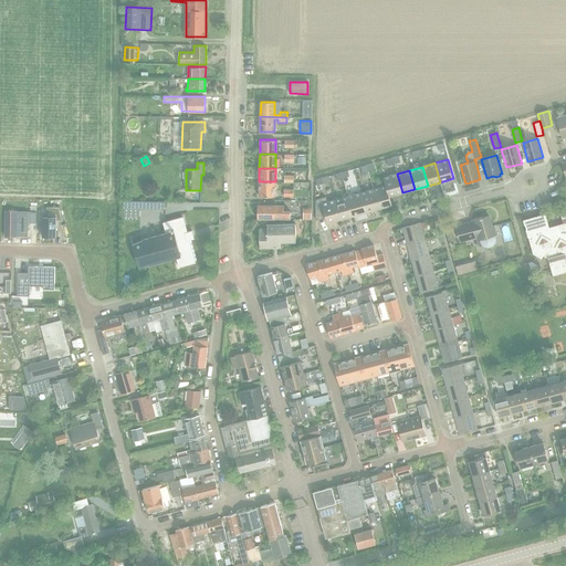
[(389,197),(402,192),(397,174),(384,177),(386,186),(389,197)]
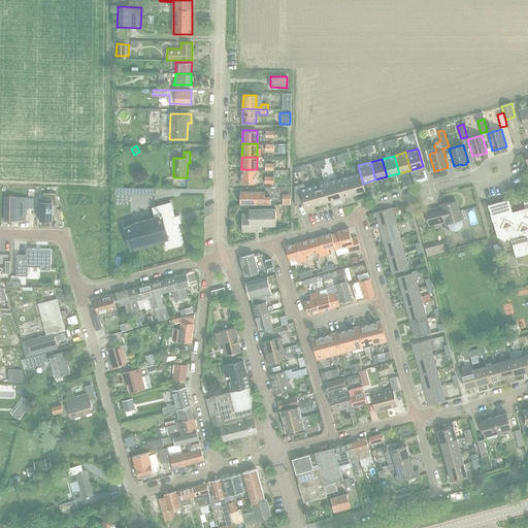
[(256,183),(257,169),(241,169),(241,183),(256,183)]
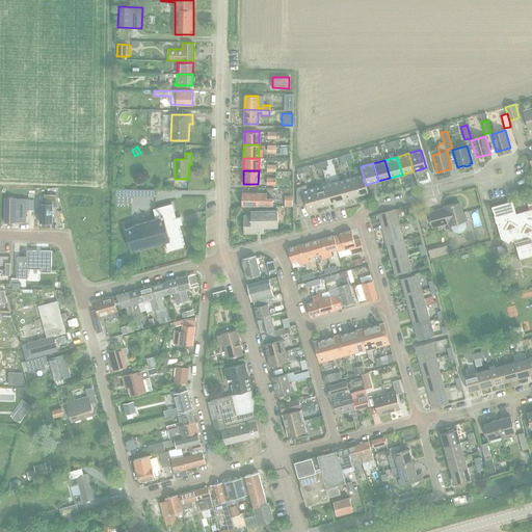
[(366,185),(363,175),(351,178),(356,196),(368,192),(366,185)]
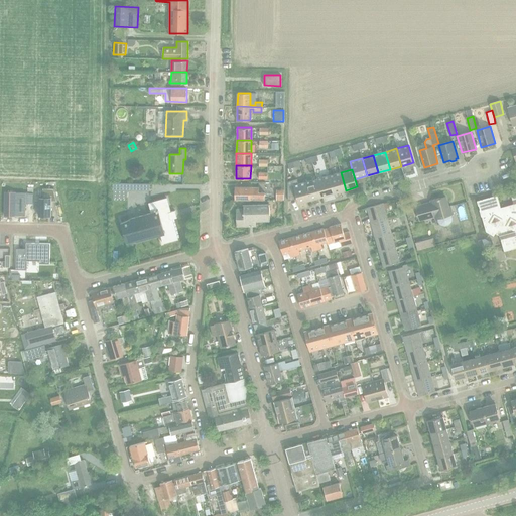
[(334,194),(346,190),(341,172),(329,175),(334,194)]
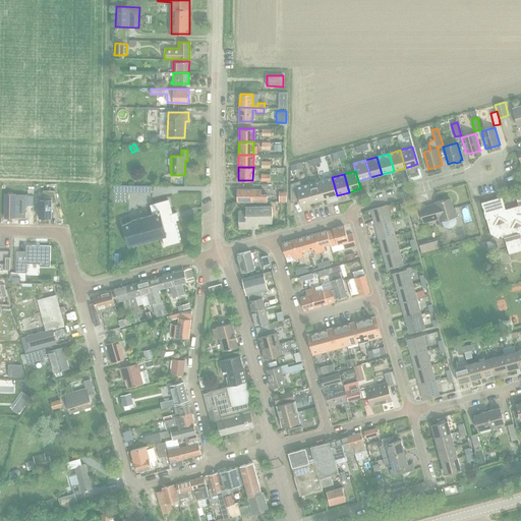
[(325,198),(337,195),(332,177),(321,181),(325,198)]
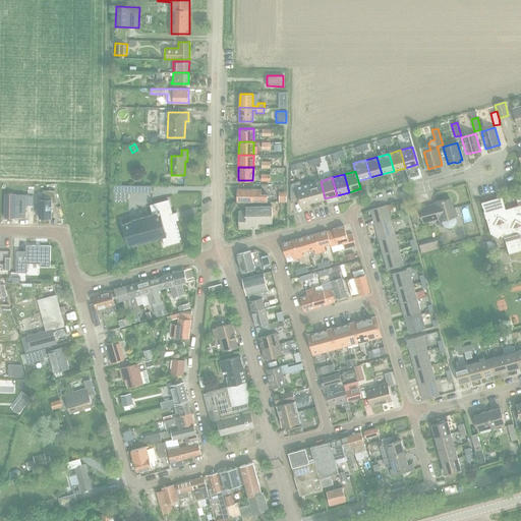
[(308,184),(301,186),(299,181),(291,184),(291,203),(300,200),(301,206),(313,201),(308,184)]
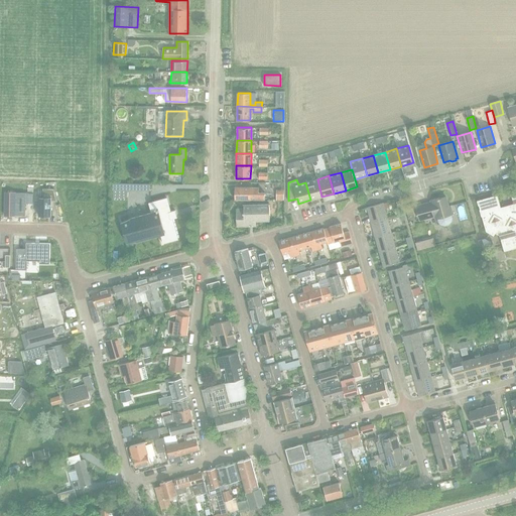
[(310,200),(321,197),(317,179),(305,182),(310,200)]
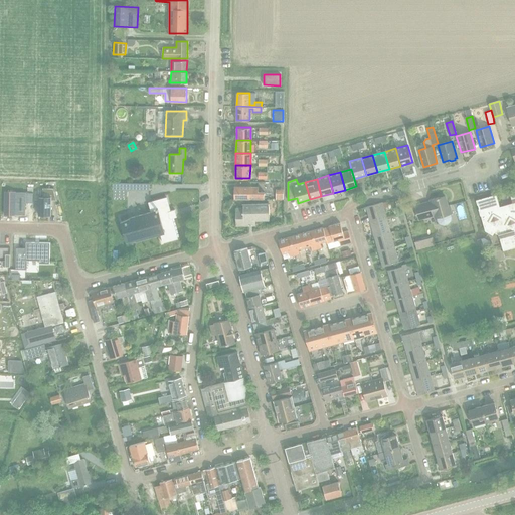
[(264,199),(264,192),(258,192),(258,187),(249,187),(235,187),(234,199),(249,199),(264,199)]
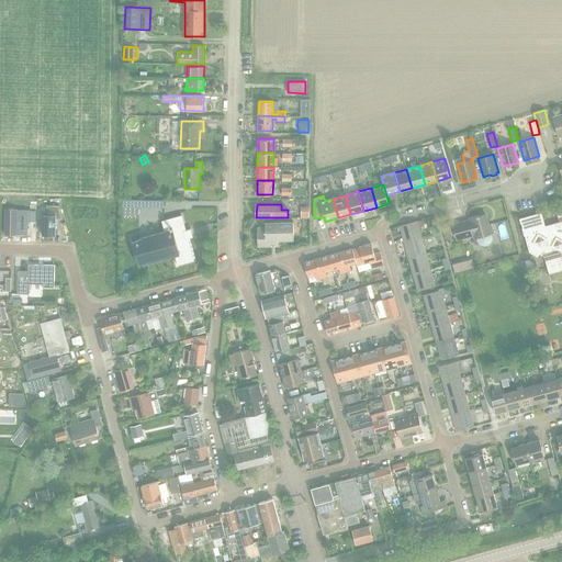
[(51,215),(43,215),(42,235),(43,235),(43,233),(55,234),(55,235),(56,235),(56,220),(63,220),(59,205),(52,205),(51,215)]
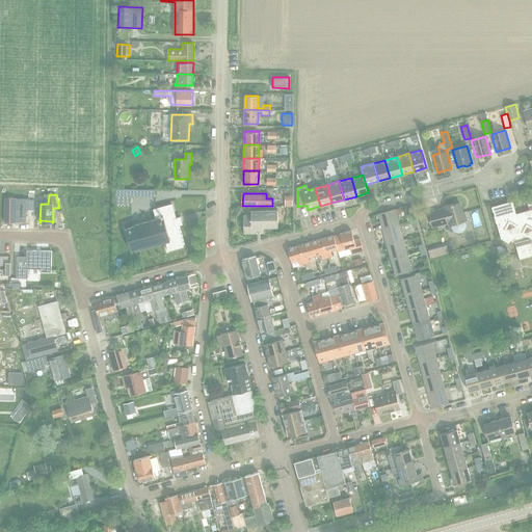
[(16,198),(5,198),(4,222),(16,222),(16,221),(26,221),(26,200),(16,200),(16,198)]
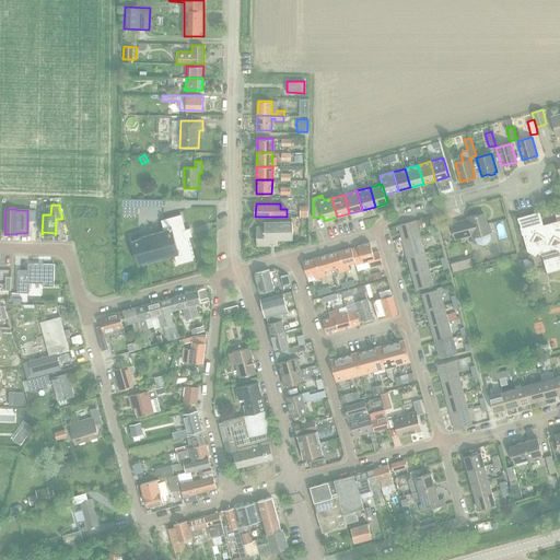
[(559,210),(555,212),(557,221),(543,225),(539,212),(518,219),(527,252),(536,256),(537,253),(543,256),(547,272),(559,268),(559,210)]
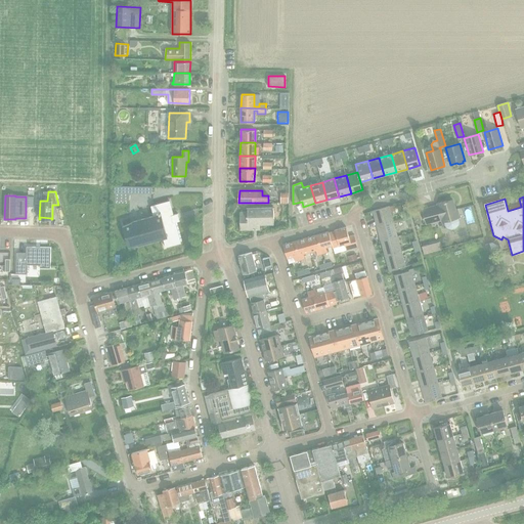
[(459,221),(457,218),(460,217),(457,209),(455,210),(452,200),(446,202),(446,201),(437,204),(438,206),(423,210),(426,223),(441,219),(442,222),(444,221),(445,225),(447,228),(451,229),(455,228),(459,225),(459,221)]
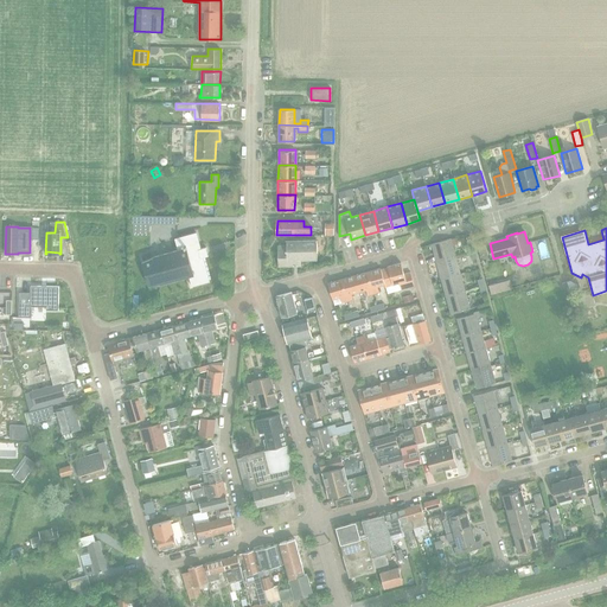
[(153,256),(144,261),(149,286),(161,283),(189,276),(192,286),(209,281),(203,257),(209,256),(206,248),(200,249),(196,232),(178,238),(181,249),(153,256)]
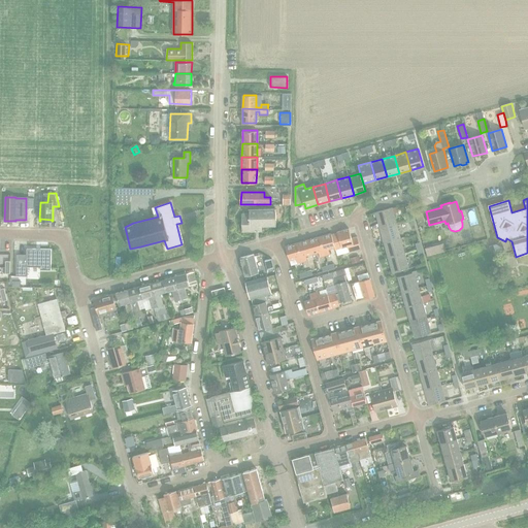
[(380,228),(396,223),(394,213),(392,208),(392,207),(375,212),(380,228)]
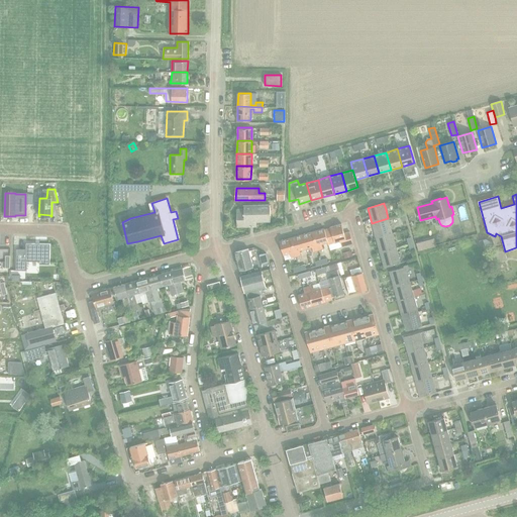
[(271,221),(271,215),(270,204),(244,205),(244,209),(236,209),(237,227),(256,226),(256,221),(271,221)]
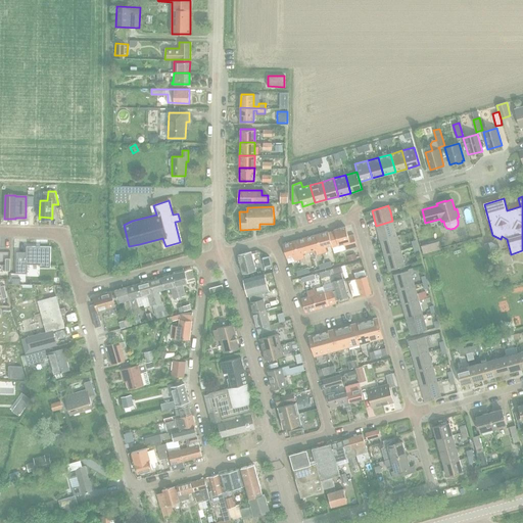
[(380,240),(396,236),(392,221),(376,226),(380,240)]
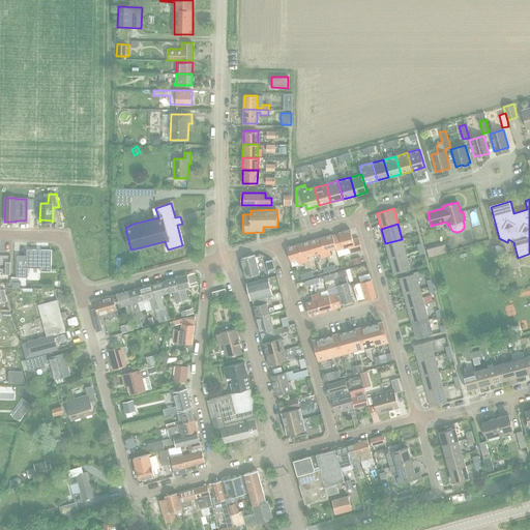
[(339,233),(339,234),(343,248),(349,247),(351,254),(362,251),(358,238),(353,239),(350,230),(339,233)]
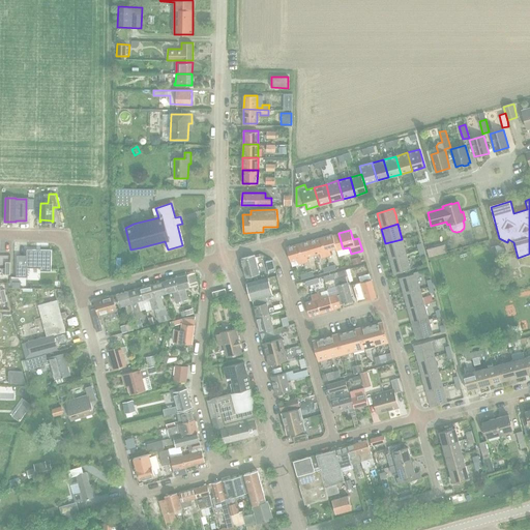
[(339,234),(332,236),(336,248),(336,251),(343,248),(339,234)]
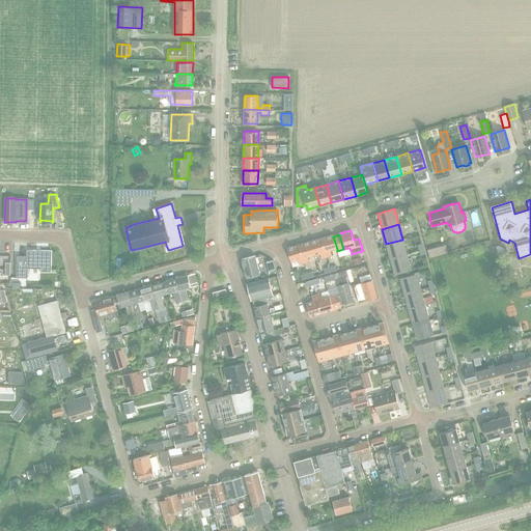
[(333,235),(322,239),(327,257),(332,256),(331,251),(337,249),(333,236),(333,235)]
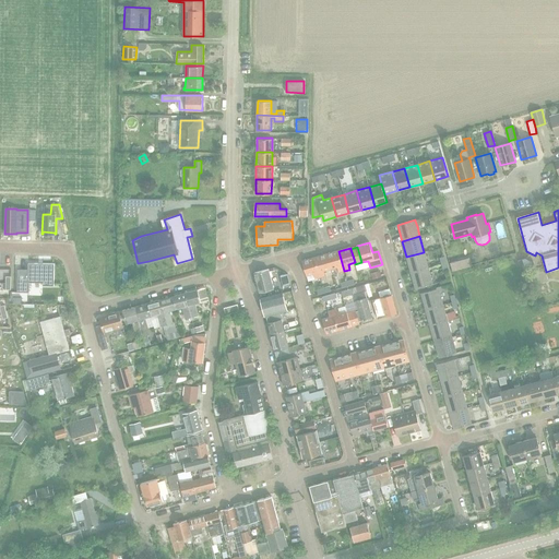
[(339,251),(326,254),(330,269),(337,266),(339,272),(344,271),(339,251)]
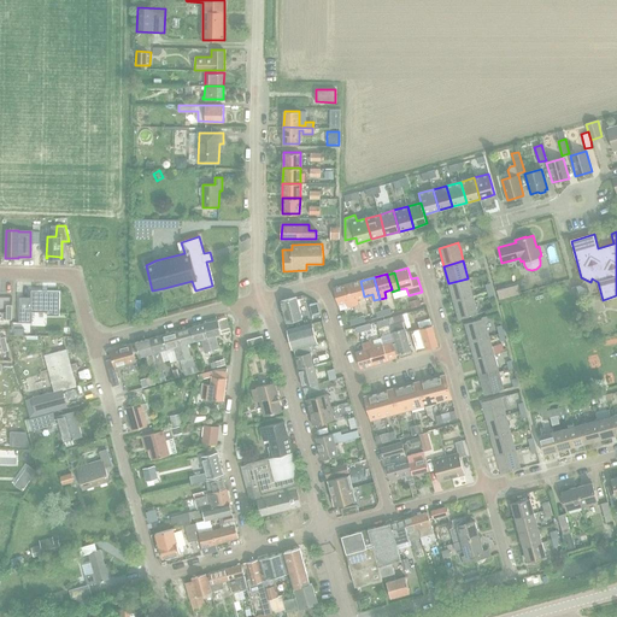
[(453,301),(472,295),(468,278),(448,283),(453,301)]
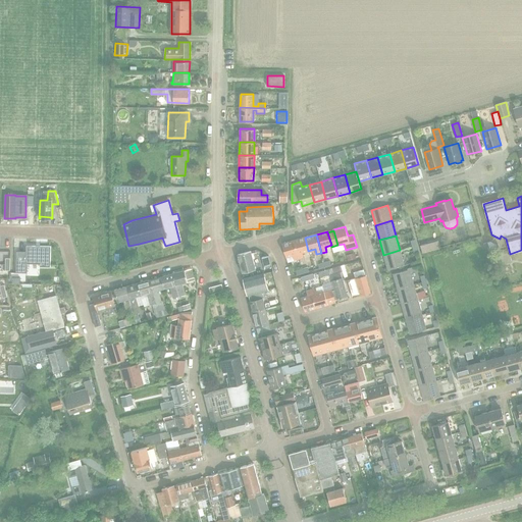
[(305,238),(294,241),(299,259),(304,258),(302,253),(308,251),(305,238)]
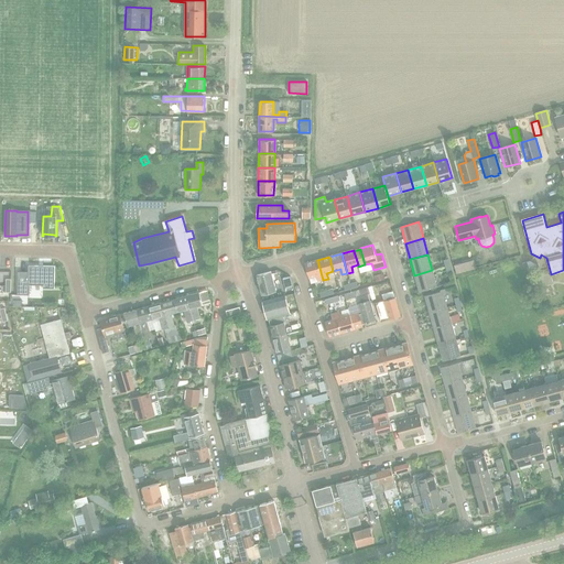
[(317,260),(305,263),(308,278),(316,275),(317,281),(323,280),(317,260)]
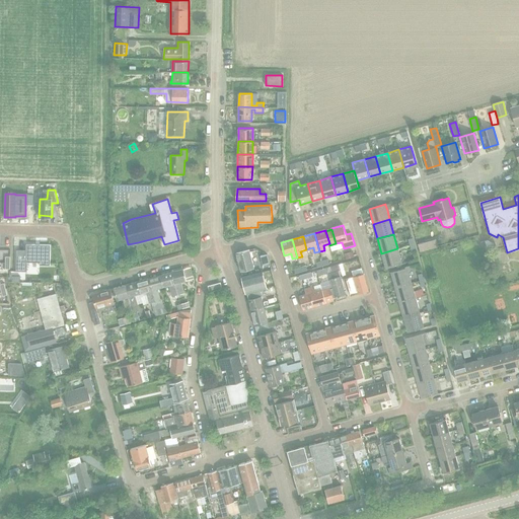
[(483,250),(487,249),(495,247),(494,243),(488,240),(485,240),(480,242),(483,250)]
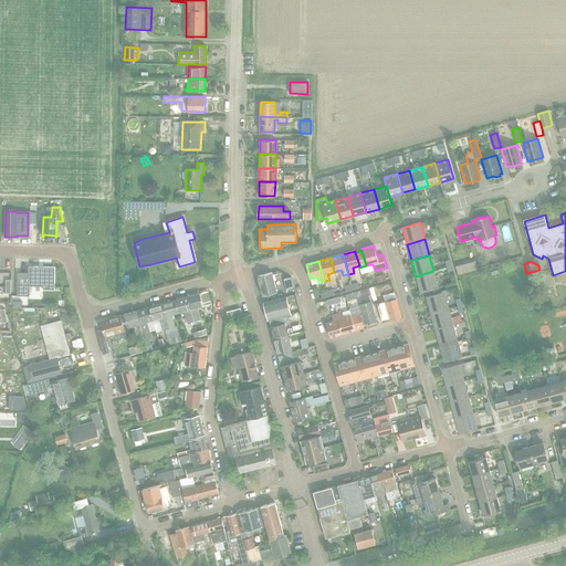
[(463,264),(456,266),(458,274),(465,272),(463,264)]
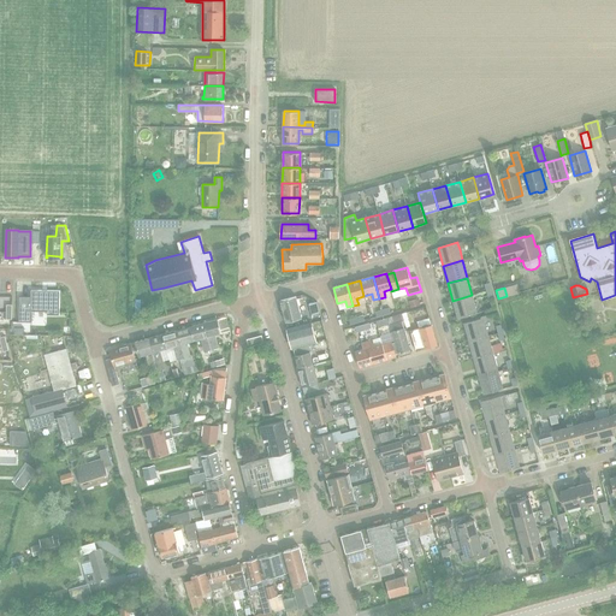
[(30,296),(19,296),(18,323),(31,323),(31,312),(47,312),(47,314),(59,315),(60,291),(31,290),(30,296)]
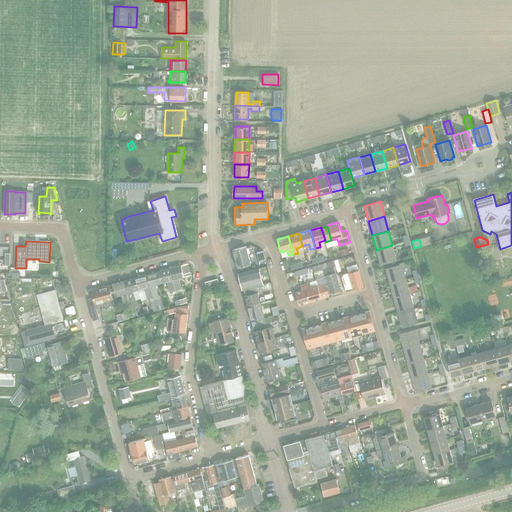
[(392,245),(376,250),(380,265),(396,260),(392,245)]
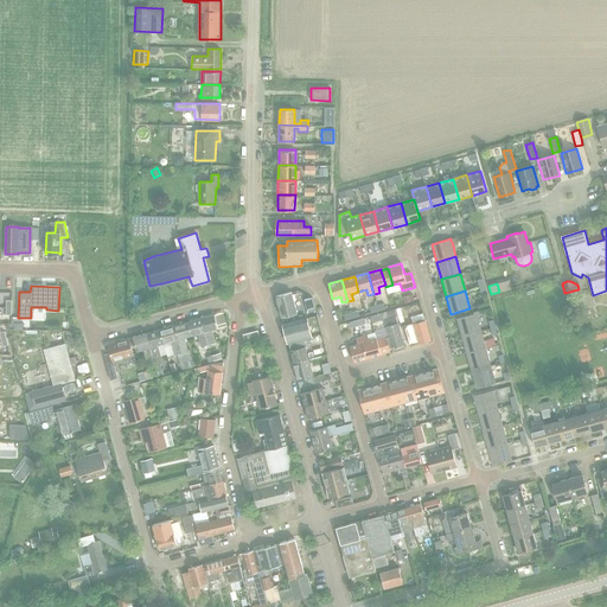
[(292,292),(276,296),(281,317),(296,313),(294,302),(292,292)]
